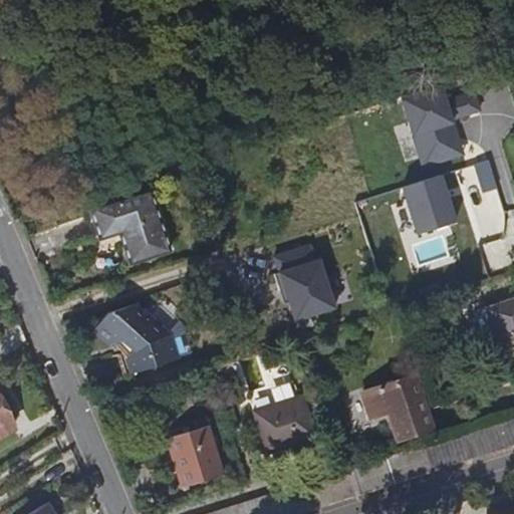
[(444,80),(402,89),(418,166),(465,156),(457,118),(483,113),(478,88),(448,95),(444,80)]
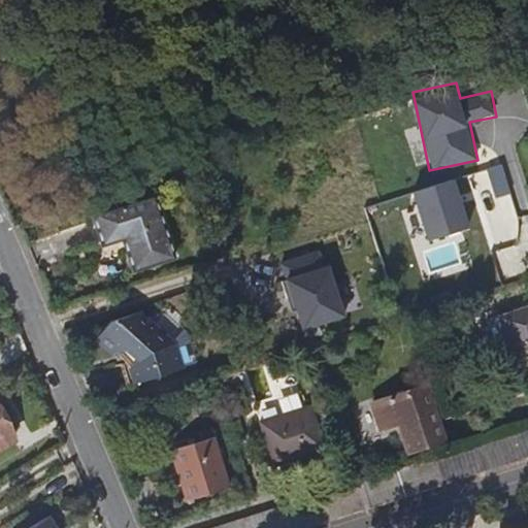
[(413,190),(427,238),(470,225),(455,176),(413,190)]
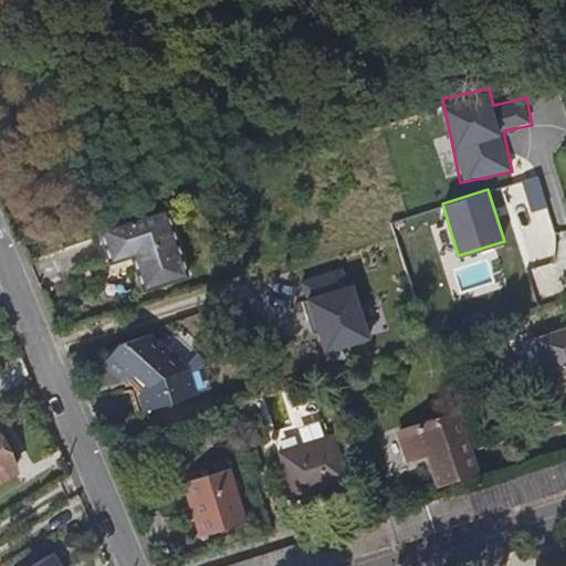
[(189,272),(167,207),(102,229),(113,261),(134,254),(144,287),(189,272)]
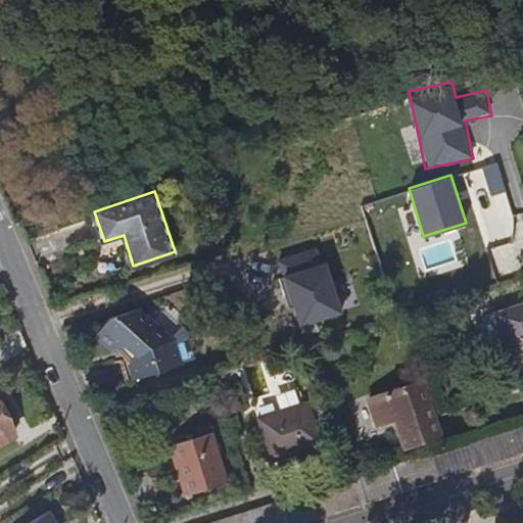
[(277,262),(283,275),(323,257),(317,244),(277,262)]
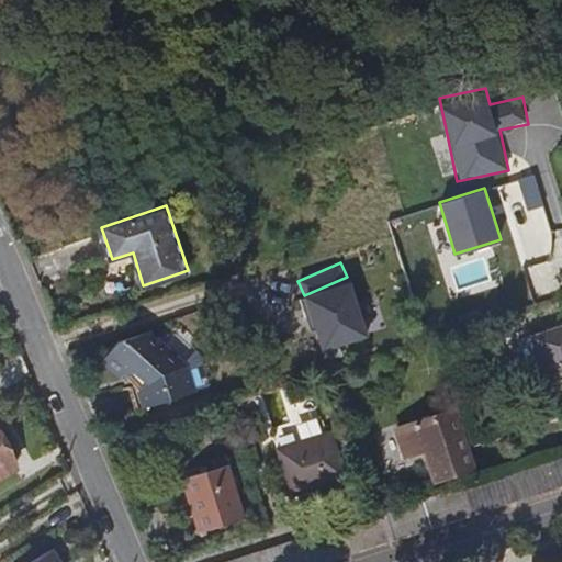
[(502,277),(496,267),(485,273),(482,268),(468,276),(476,291),(502,277)]
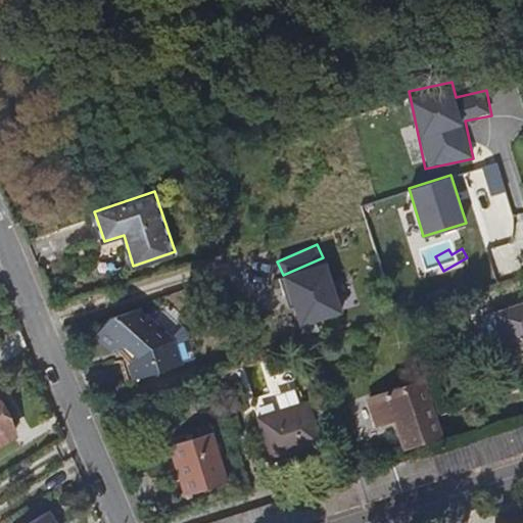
[(281,276),(299,327),(343,311),(325,259),(281,276)]
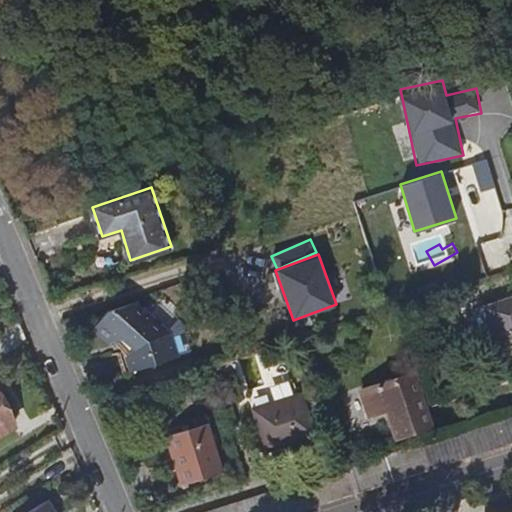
[(511,352),(511,297),(483,306),(498,356),(511,352)]
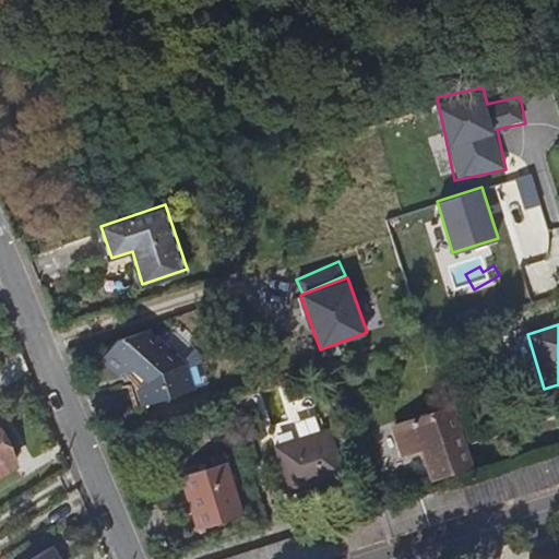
[(195,389),(187,363),(151,329),(118,340),(103,357),(121,373),(126,369),(139,381),(146,404),(195,389)]
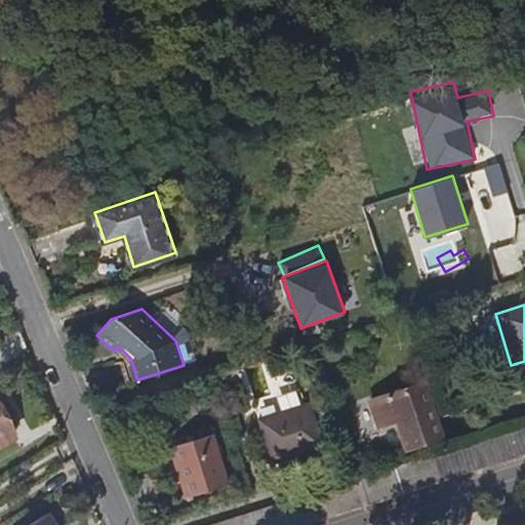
[(441,437),(423,382),(369,400),(378,429),(396,423),(404,449),(441,437)]
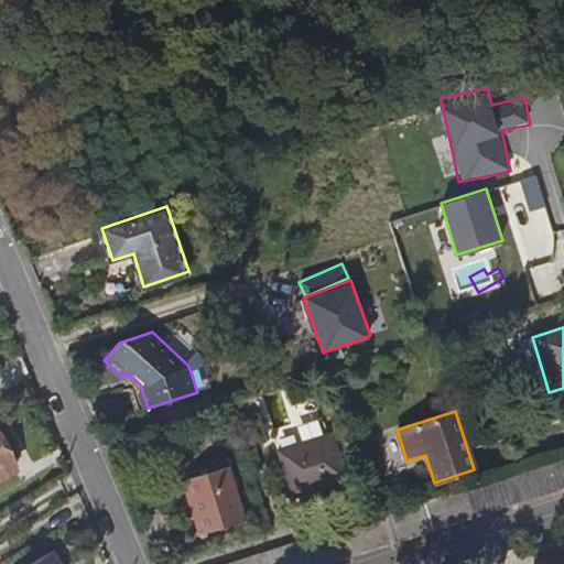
[(0,476),(19,468),(0,424),(0,476)]
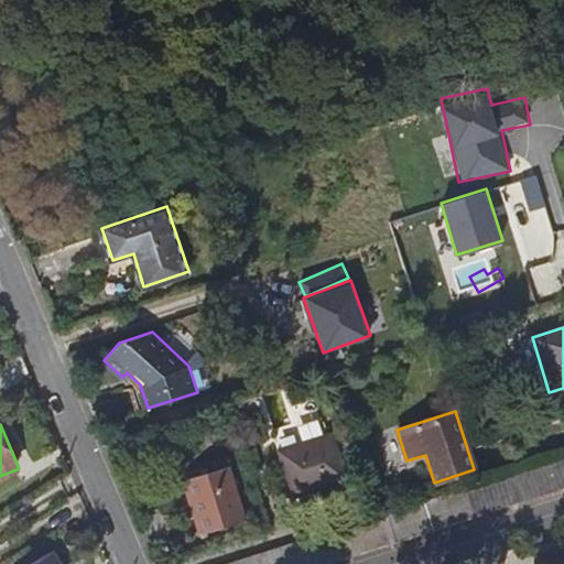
[(346,480),(332,435),(280,451),(293,497),(346,480)]
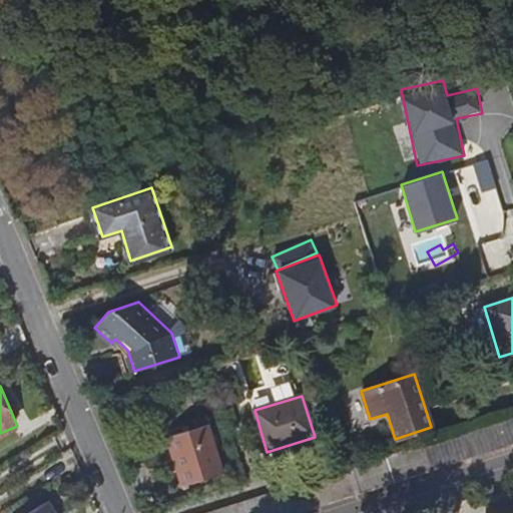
[(289,512),(512,442),(512,414),(204,512),(289,512)]
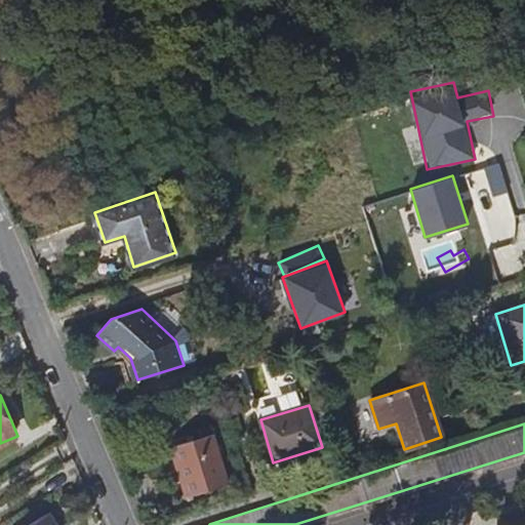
[(229,486),(214,436),(171,448),(186,498),(229,486)]
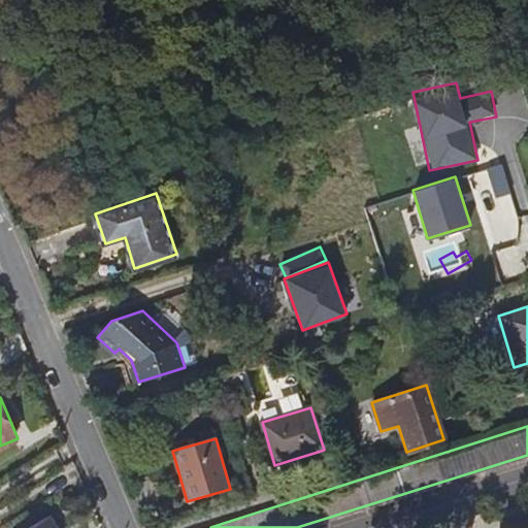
[(53,527),(47,518),(30,527),(53,527)]
